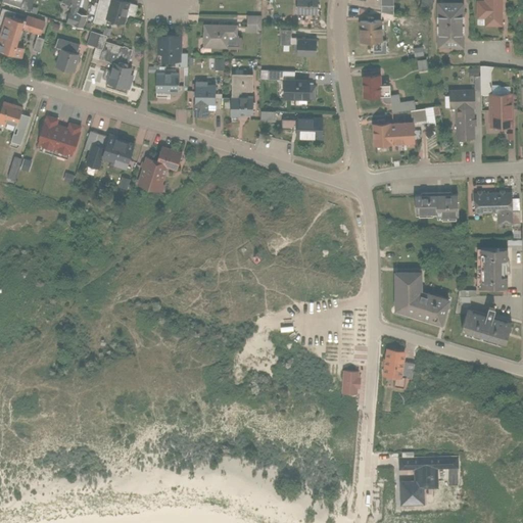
[(104,25),(106,19),(110,0),(98,0),(93,21),(104,25)]
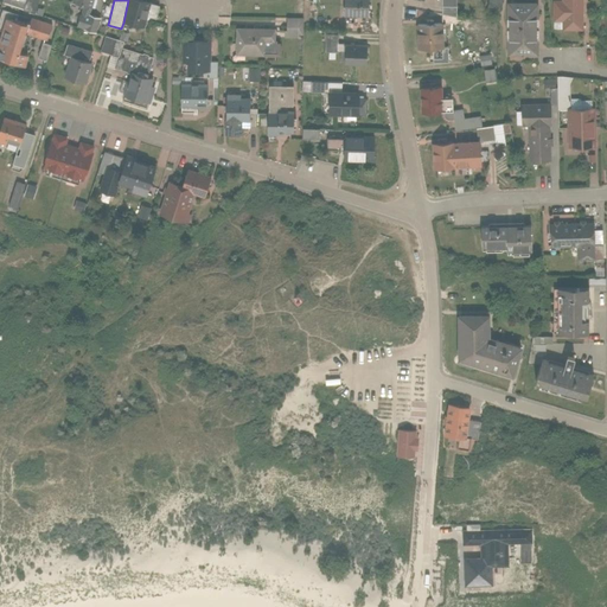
[(152,4),(140,0),(128,0),(123,23),(145,27),(148,17),(152,4)]
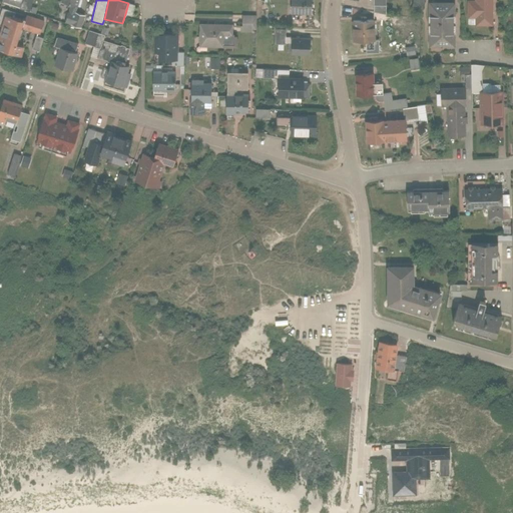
[(312,0),(291,0),(291,13),(312,14),(312,0)]
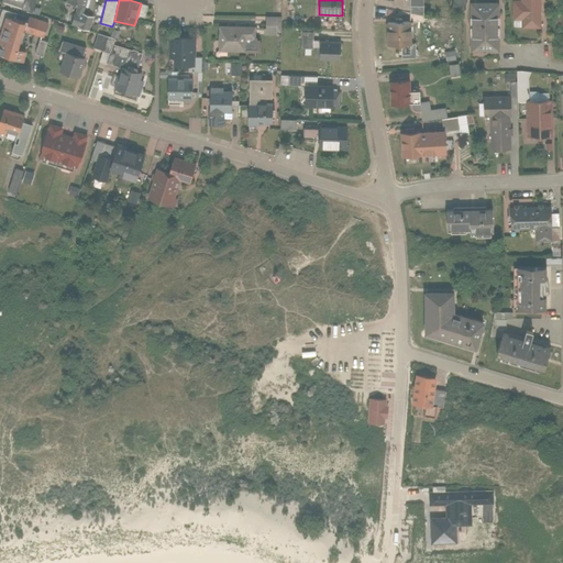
[(410,0),(411,12),(424,12),(424,0),(410,0)]
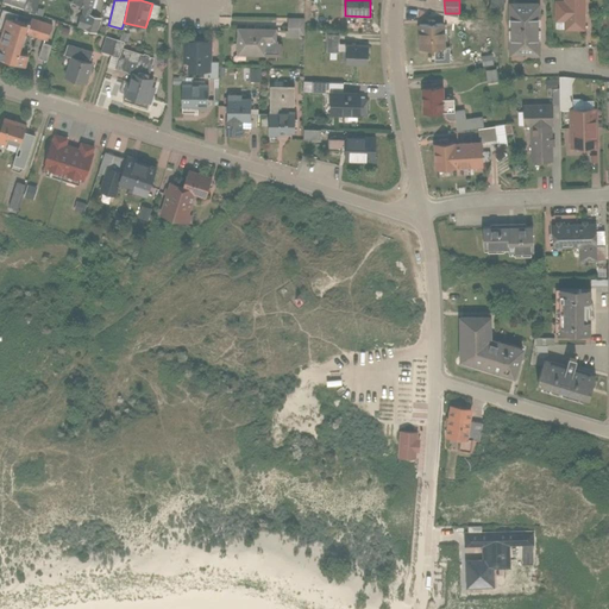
[(564,0),(564,1),(554,1),(556,30),(585,30),(584,0),(564,0)]
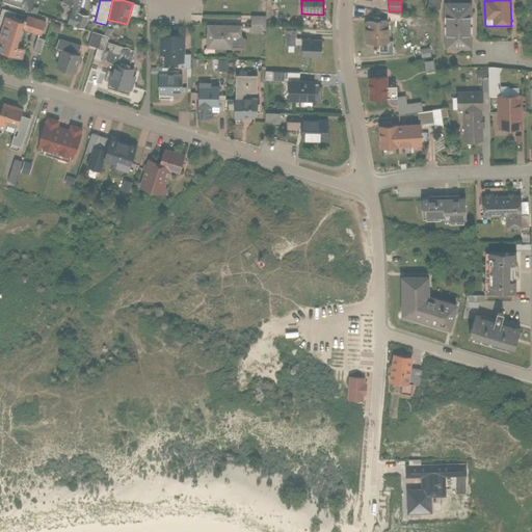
[(473,2),(442,2),(442,49),(472,49),(473,2)]
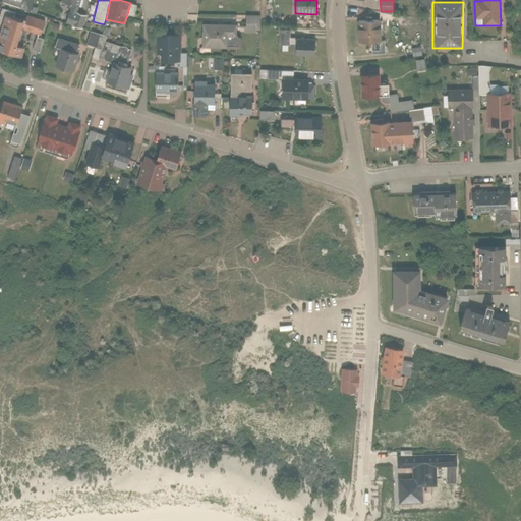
[(130,3),(127,14),(134,16),(137,4),(130,3)]
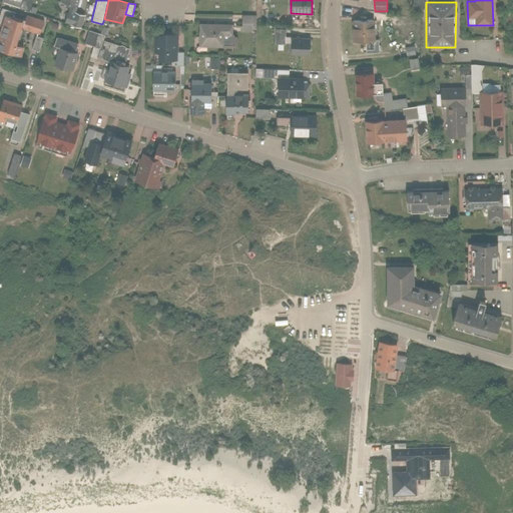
[(77,13),(79,6),(70,4),(65,23),(82,28),(86,15),(77,13)]
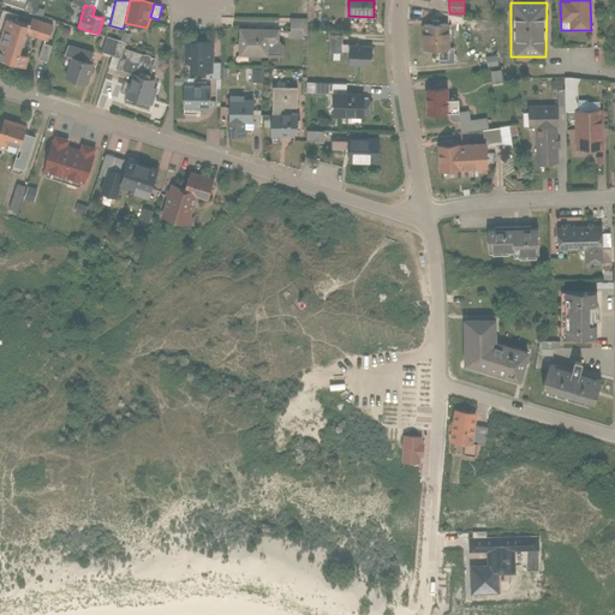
[(291,31),(288,31),(288,39),(302,39),(302,35),(308,35),(308,17),(291,18),(291,31)]
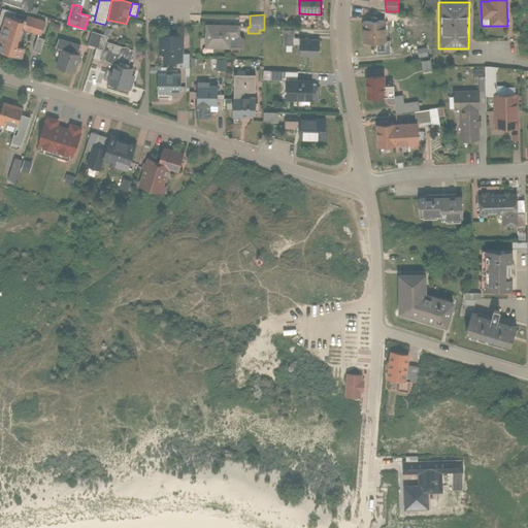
[(43,31),(2,19),(0,24),(0,64),(11,68),(20,40),(38,46),(43,31)]
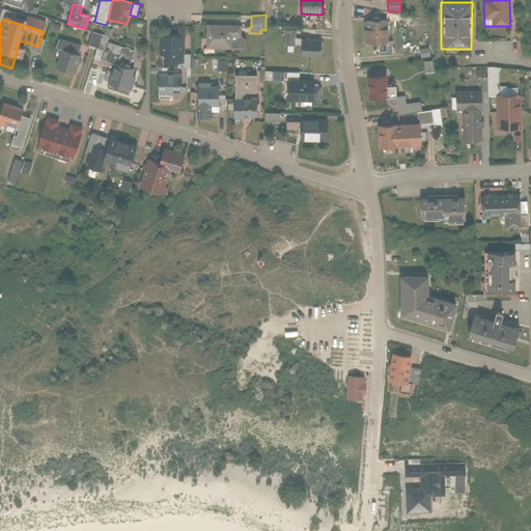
[(389,20),(365,21),(366,43),(379,43),(380,56),(393,56),(392,42),(390,42),(389,20)]
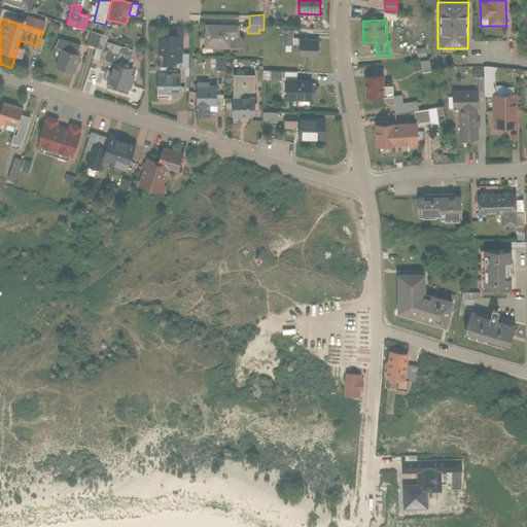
[(239,25),(205,25),(205,48),(244,48),(244,37),(239,37),(239,25)]
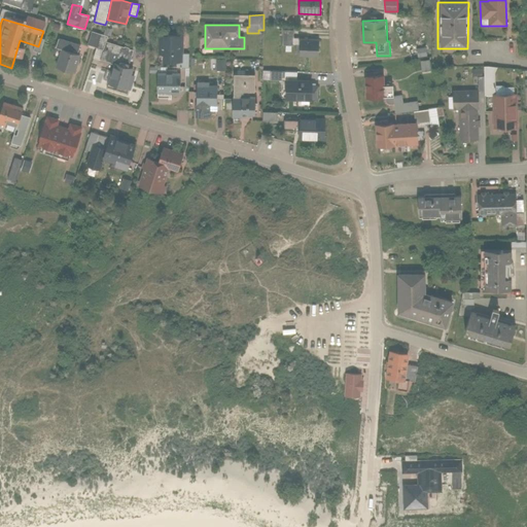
[(293,45),(293,31),(283,30),(283,45),(293,45)]
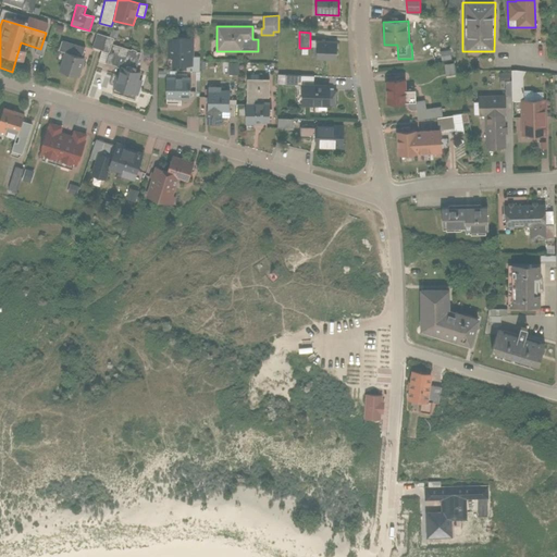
[(93,48),(110,53),(112,46),(115,39),(97,34),(93,48)]
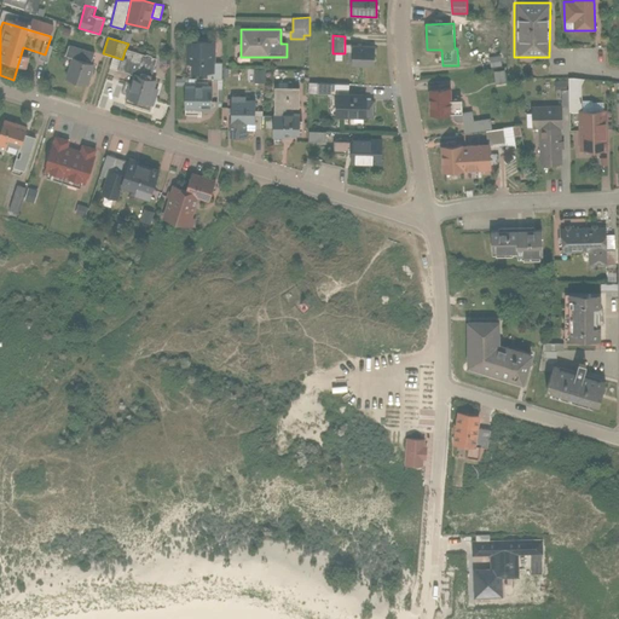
[(215,42),(187,41),(186,71),(215,73),(215,42)]
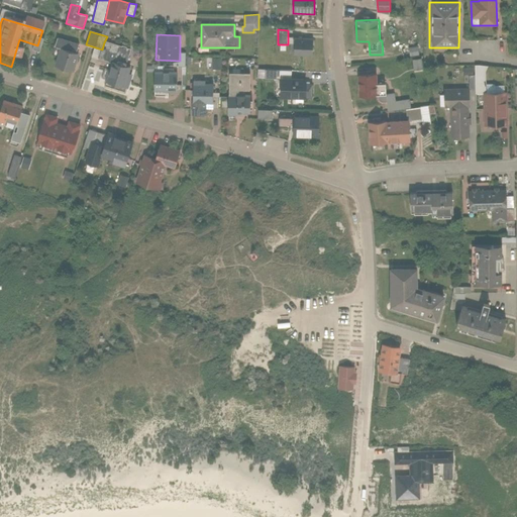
[(61,48),(72,52),(73,49),(77,50),(79,44),(58,37),(55,46),(61,48)]
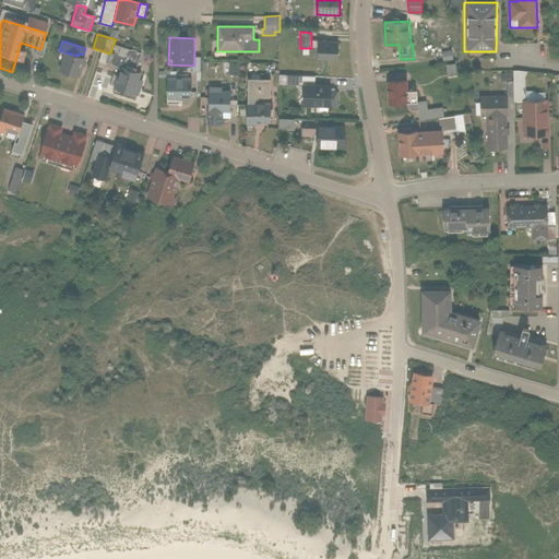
[(339,40),(318,40),(318,60),(339,60),(339,40)]
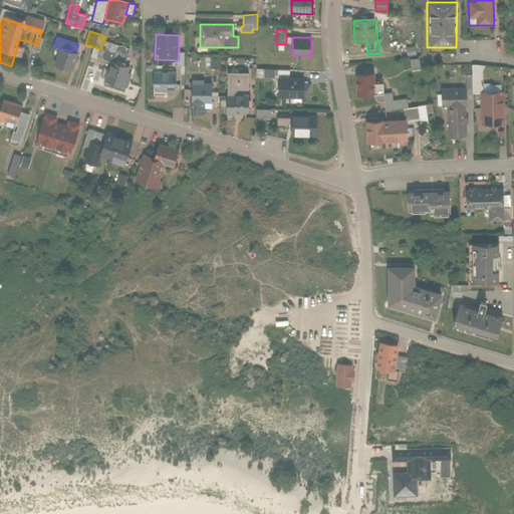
[(133,51),(103,42),(101,49),(99,58),(111,62),(129,66),(133,51)]
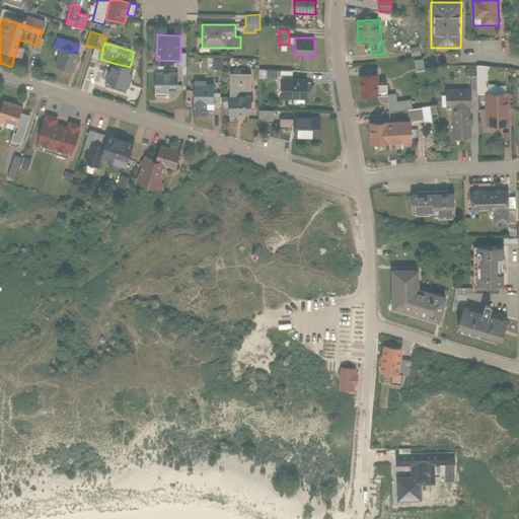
[(412,47),(413,56),(422,55),(421,46),(412,47)]
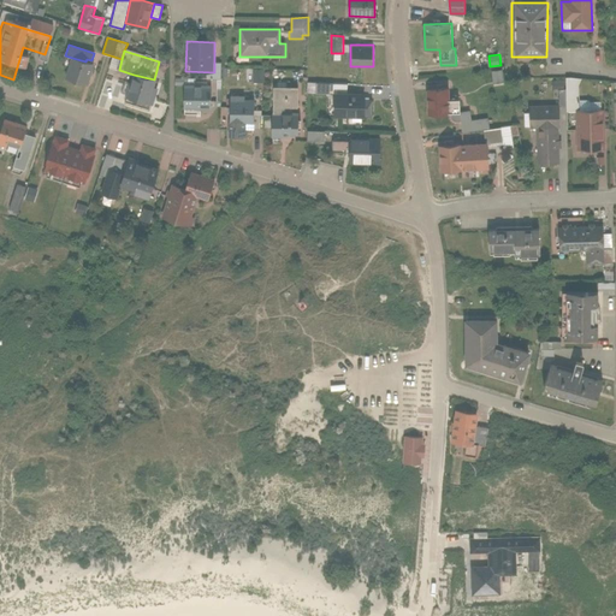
[(86,61),(72,58),(65,78),(88,86),(94,64),(86,61)]
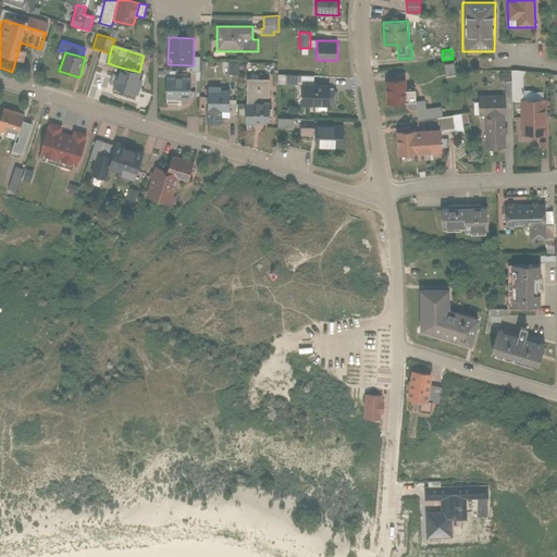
[(447,75),(457,74),(456,62),(446,63),(447,75)]
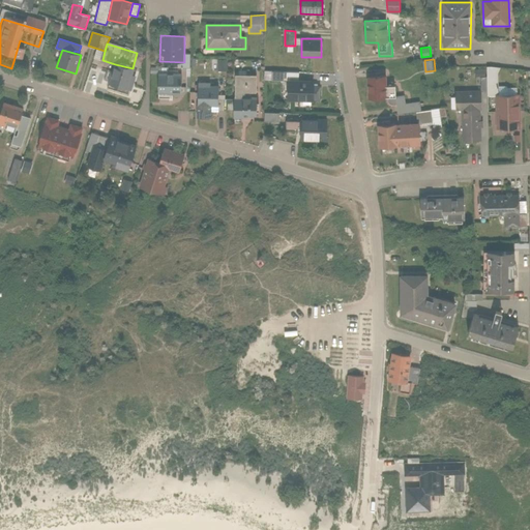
[(115,64),(109,85),(130,91),(137,70),(133,68),(115,64)]
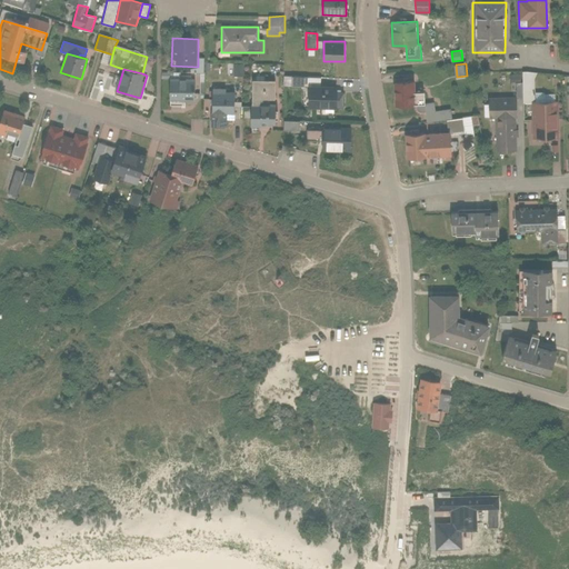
[(197,79),(172,79),(171,101),(183,101),(196,101),(197,79)]
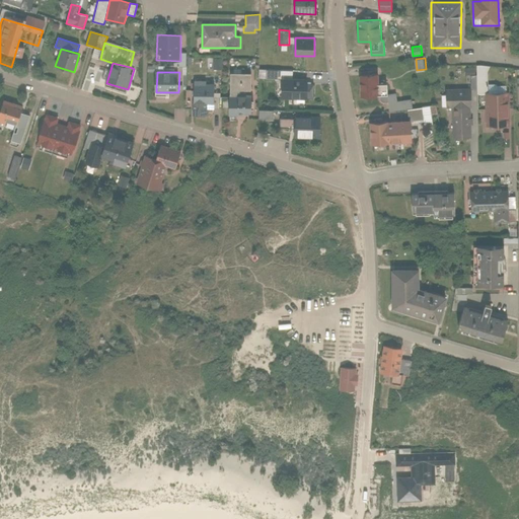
[(250,74),(229,74),(229,117),(251,117),(250,74)]
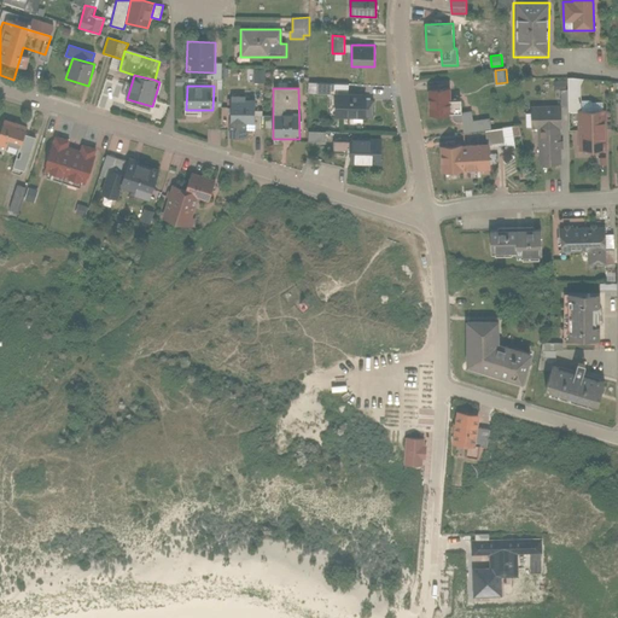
[(452,88),(429,88),(430,114),(452,114),(452,88)]
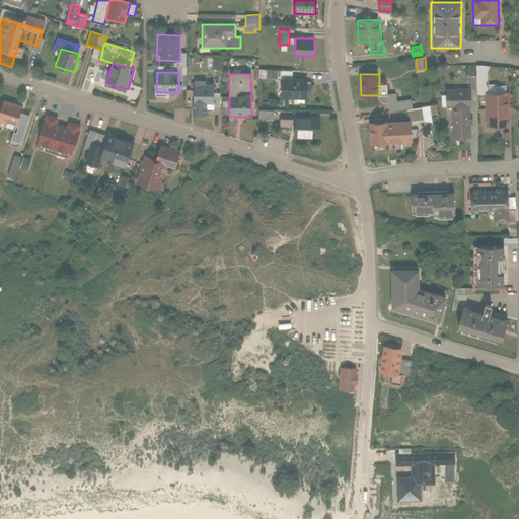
[(206,81),(193,81),(193,115),(207,116),(207,109),(214,109),(214,85),(206,85),(206,81)]
